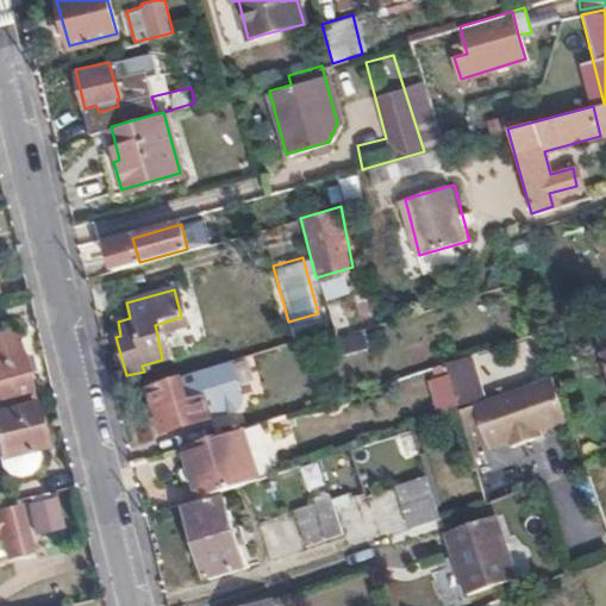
[(356,324),(369,320),(363,292),(349,295),(356,324)]
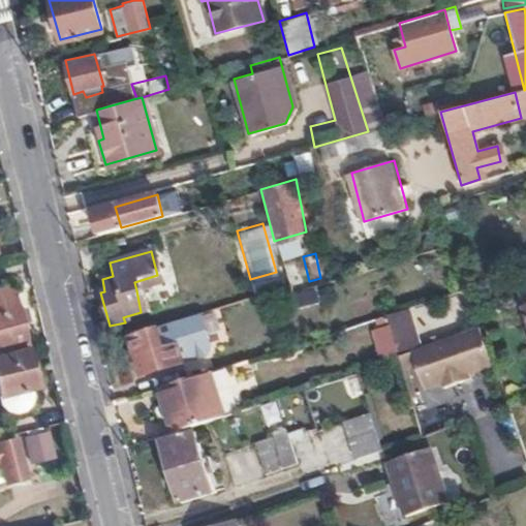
[(284,265),(290,287),(304,284),(298,261),(284,265)]
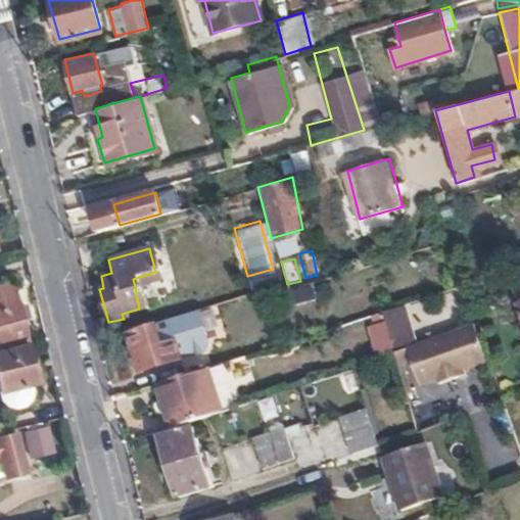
[(133,279),(135,287),(157,280),(155,272),(133,279)]
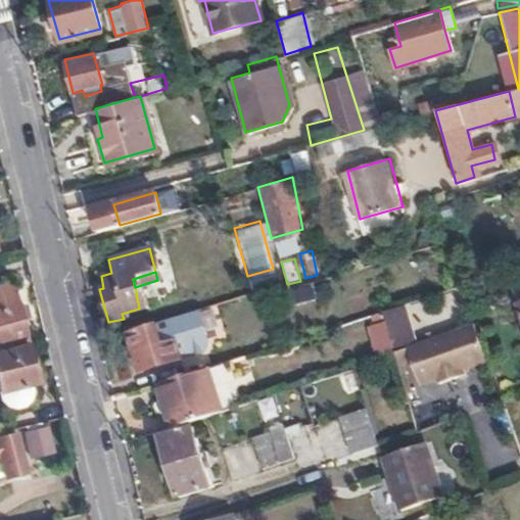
[(0,300),(12,297),(9,284),(0,286),(0,300)]
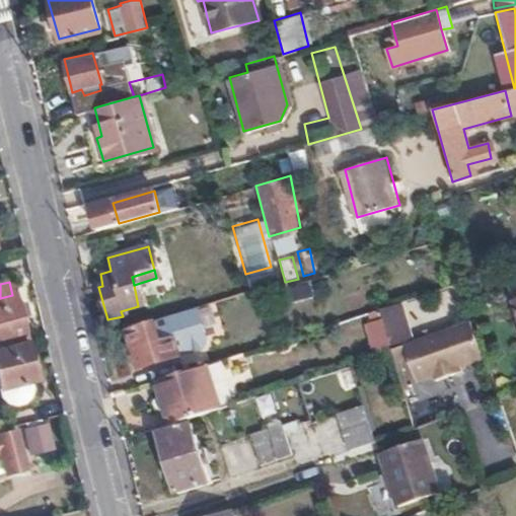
[(0,343),(22,338),(12,295),(0,298),(0,343)]
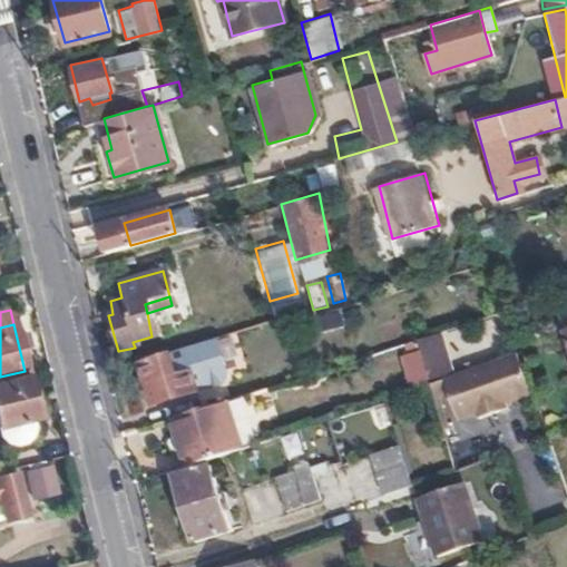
[(399,349),(404,380),(450,371),(442,330),(414,335),(416,345),(399,349)]
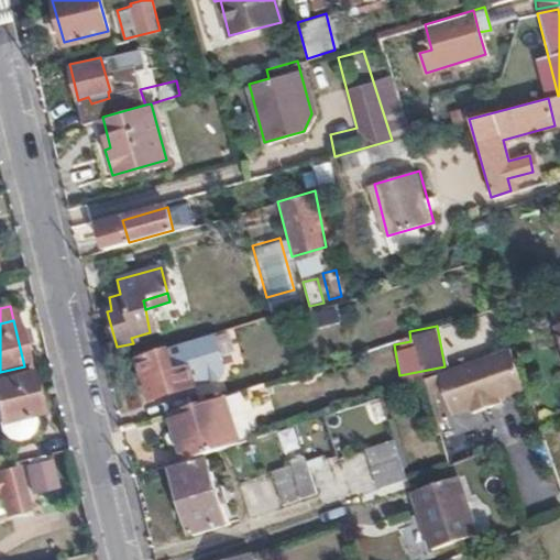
[(212,331),(138,355),(151,396),(194,382),(191,374),(199,372),(208,377),(219,373),(223,365),(212,331)]
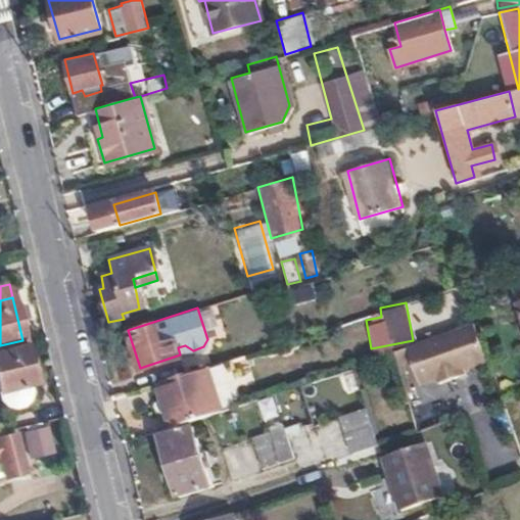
[(34,381),(25,344),(0,349),(0,398),(4,404),(10,406),(15,407),(22,405),(28,398),(30,391),(28,382),(34,381)]
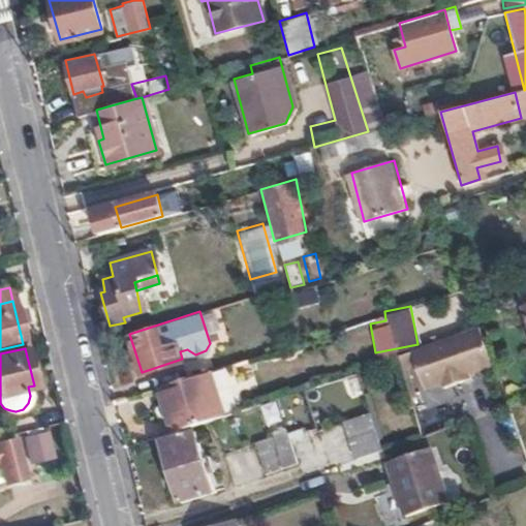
[(475,402),(462,360),(447,365),(461,406),(475,402)]
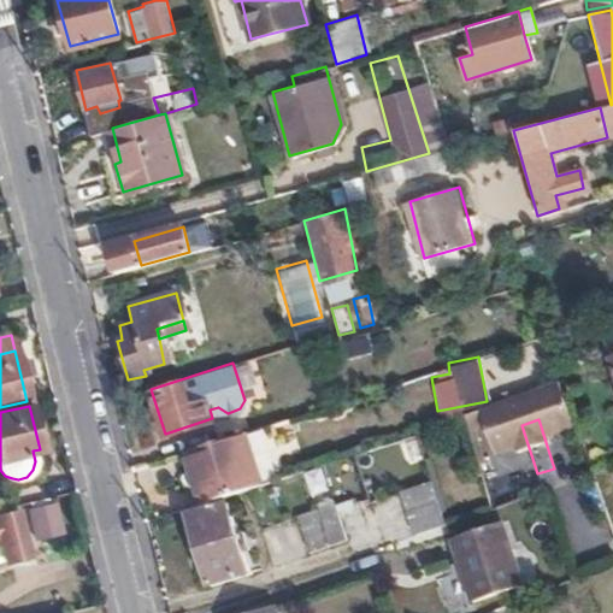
[(245,431),(188,451),(202,504),(260,484),(245,431)]
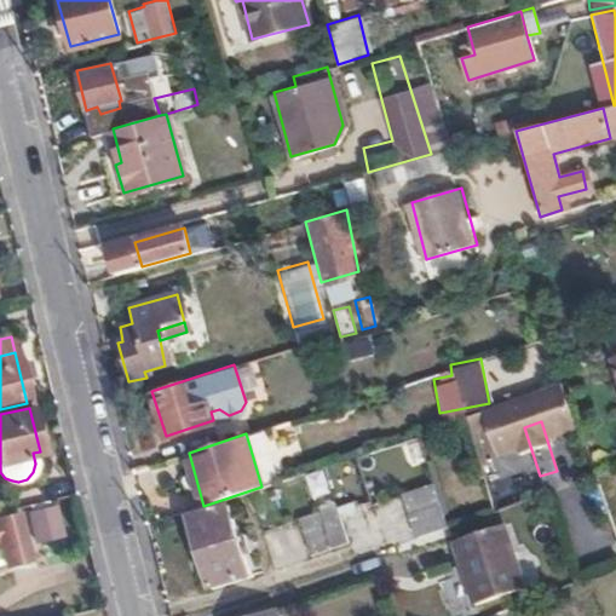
[(291,516),(282,485),(272,488),(281,518),(291,516)]
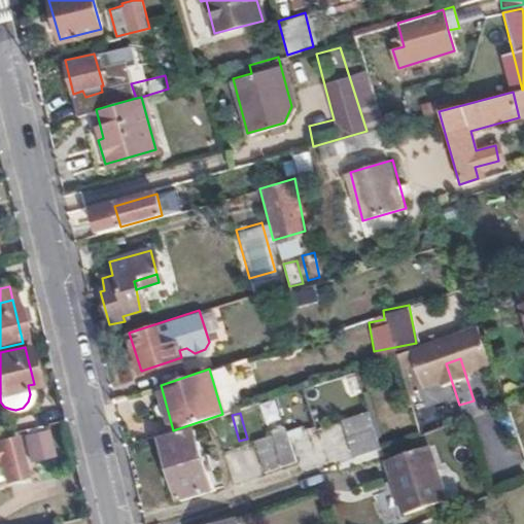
[(46,424),(19,429),(24,456),(51,452),(46,424)]
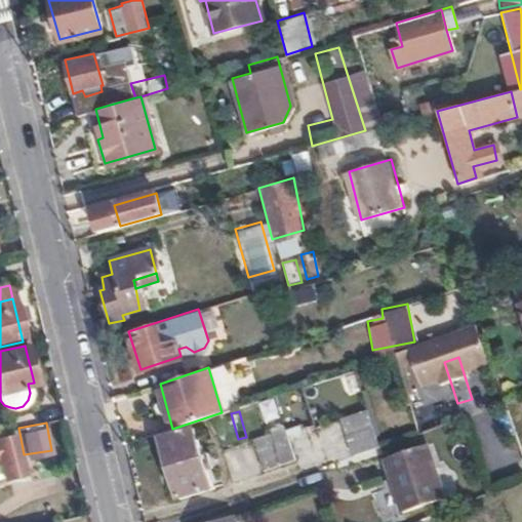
[(346,456),(372,447),(365,428),(339,436),(346,456)]
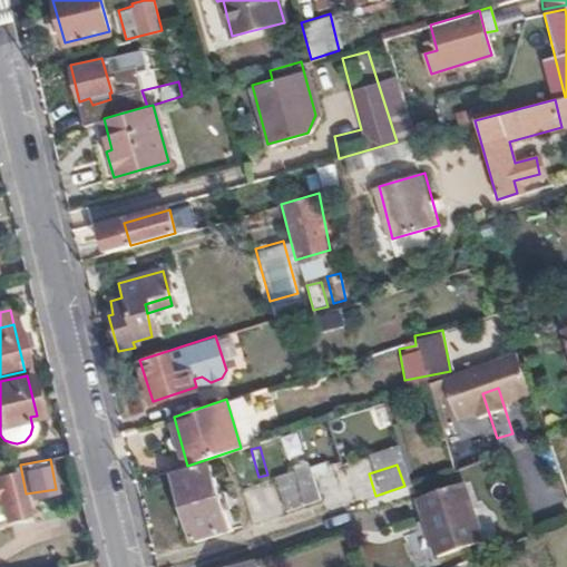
[(221,494),(215,477),(193,482),(188,470),(173,475),(194,540),(232,529),(226,510),(231,508),(226,492),(221,494)]
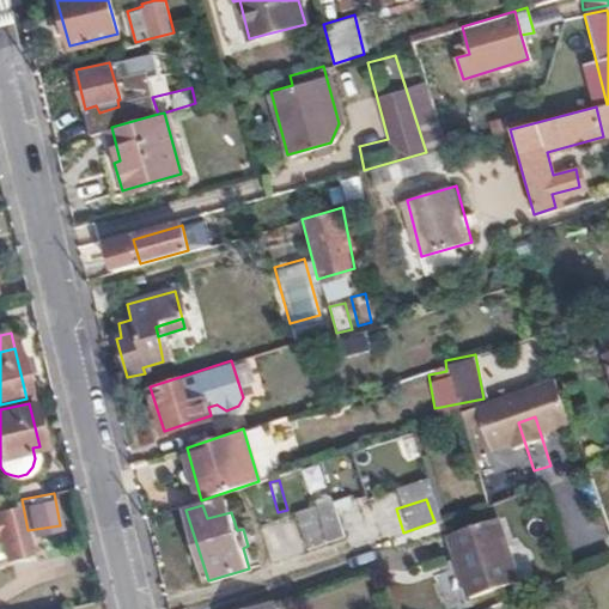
[(354,530),(347,506),(329,511),(335,535),(354,530)]
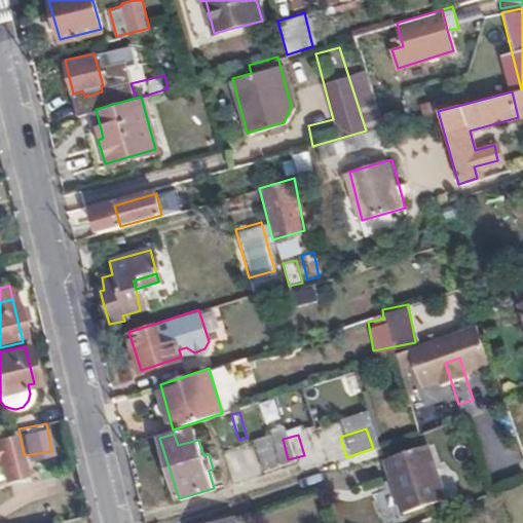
[(22,473),(13,436),(0,438),(0,472),(1,478),(22,473)]
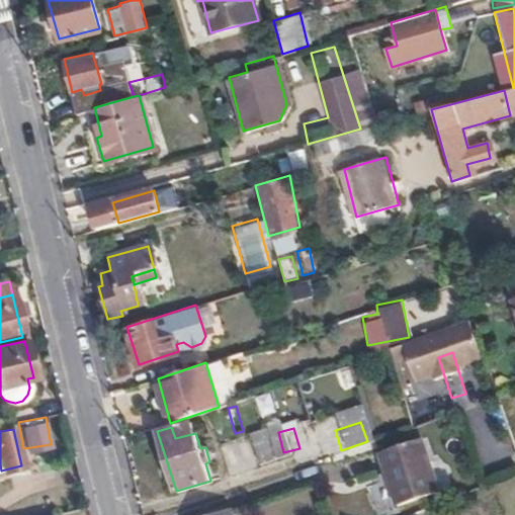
[(219,440),(225,470),(252,464),(246,434),(219,440)]
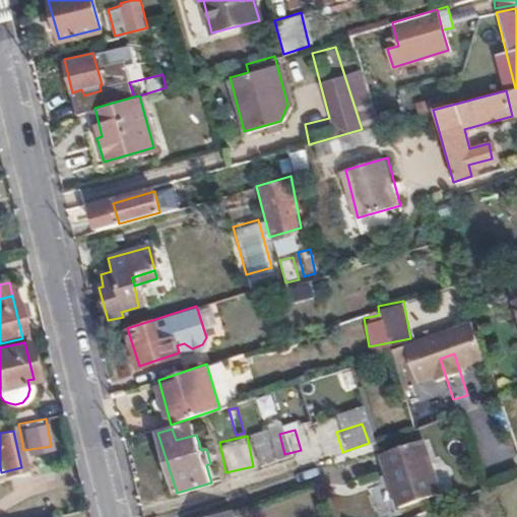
[(440,492),(422,438),(380,452),(397,506),(440,492)]
